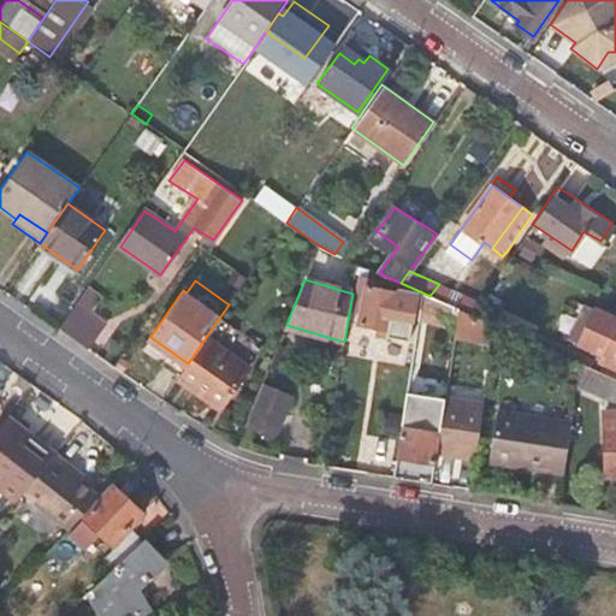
[(457,308),(469,313),(478,301),(439,284),(430,296),(457,308)]
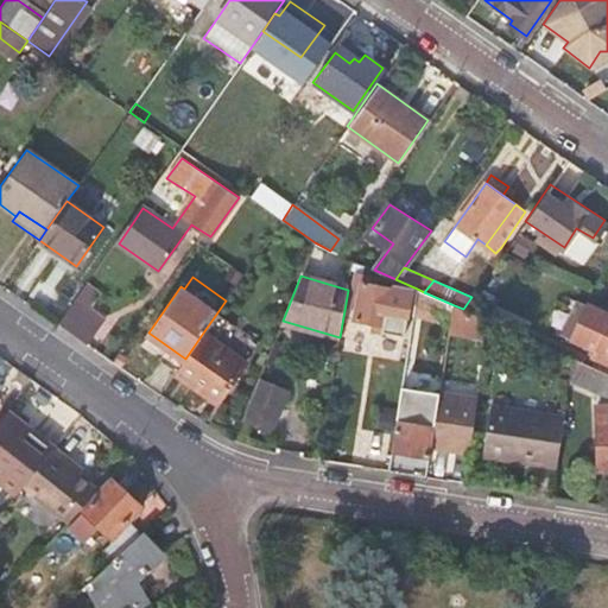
[(409,315),(412,290),(361,283),(355,320),(385,324),(387,312),(409,315)]
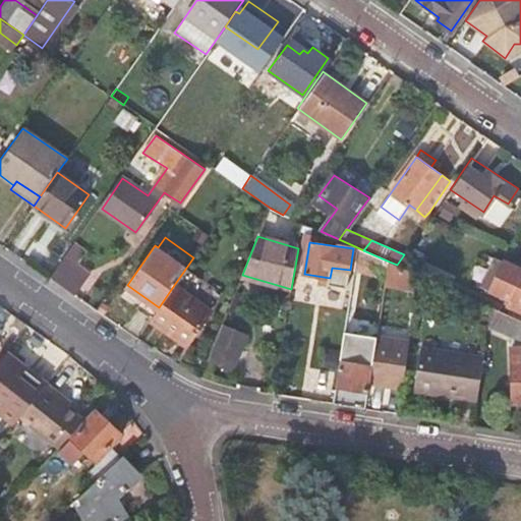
[(73,243),(49,278),(77,298),(92,277),(74,266),(83,251),(73,243)]
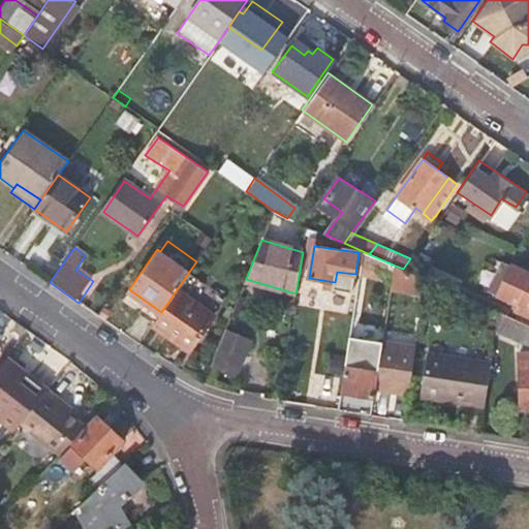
[(402,279),(403,269),(393,265),(391,278),(402,279)]
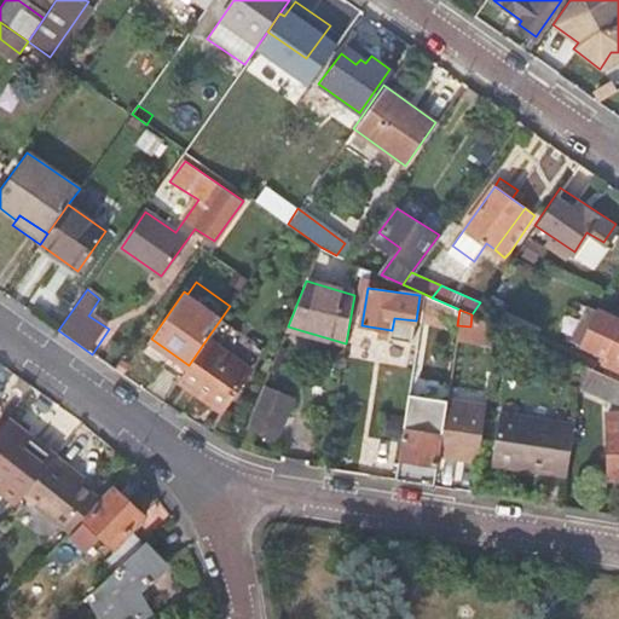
[(618,371),(618,317),(618,318),(597,310),(582,345),(605,356),(601,365),(618,371)]
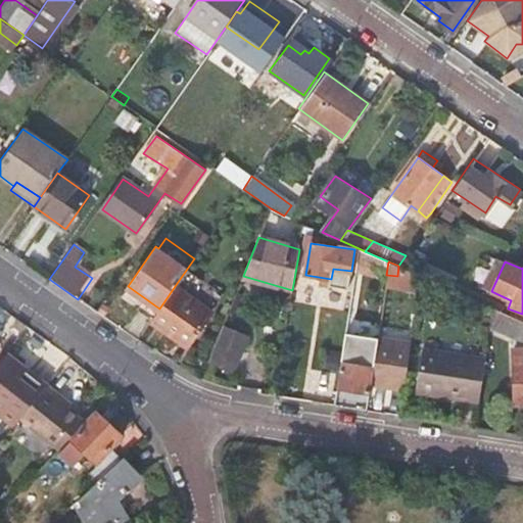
[(123,293),(154,316),(159,308),(128,286),(123,293)]
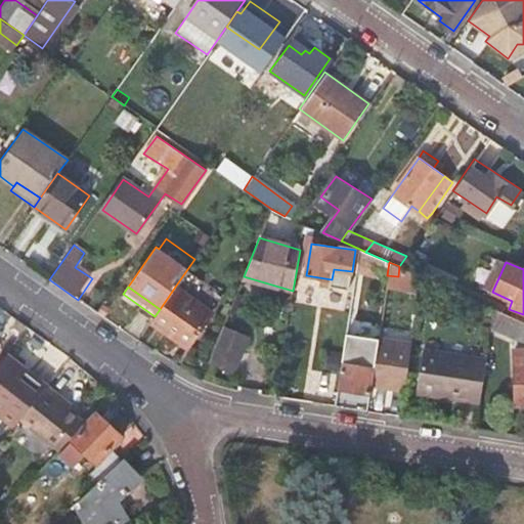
[(155,316),(150,322),(185,347),(210,313),(175,287),(160,309),(155,316)]
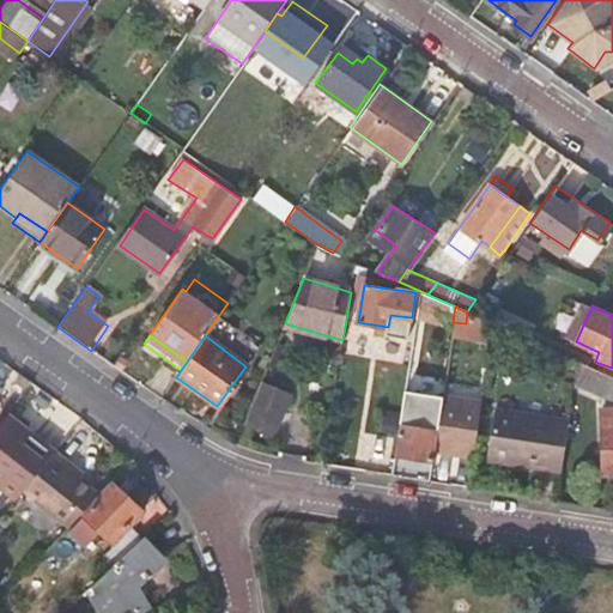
[(612,376),(577,360),(574,381),(612,396),(612,376)]
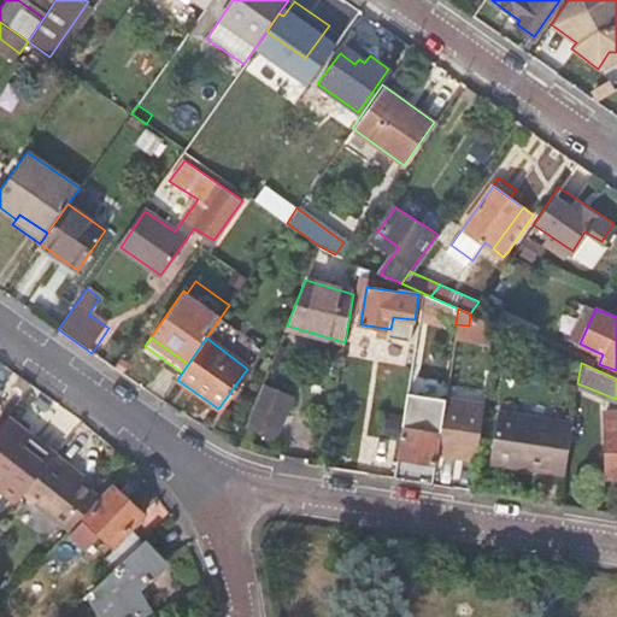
[(22,377),(15,388),(22,394),(30,383),(22,377)]
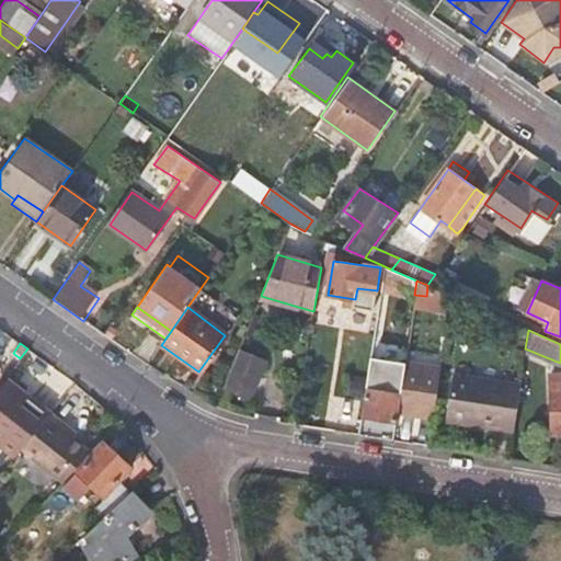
[(240,346),(226,381),(249,390),(261,356),(240,346)]
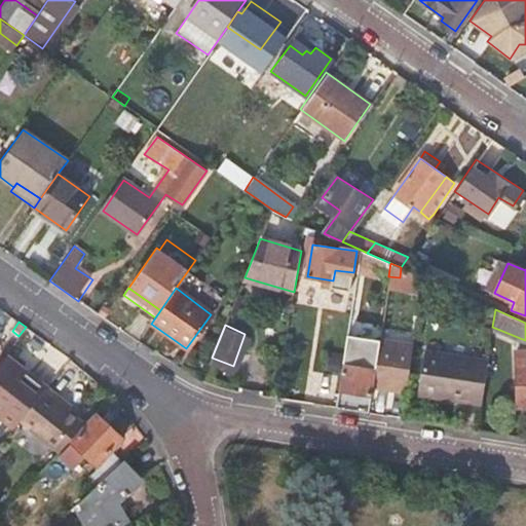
[(510,403),(525,404),(525,349),(513,348),(510,403)]
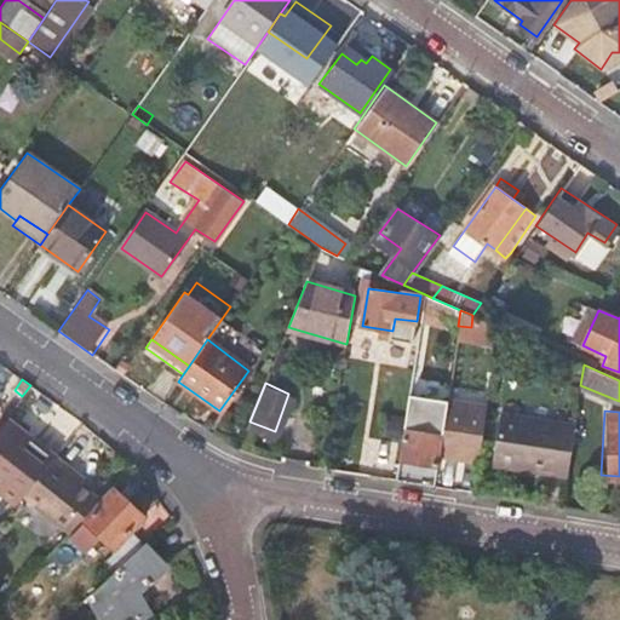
[(493,466),(566,477),(574,425),(500,414),(493,466)]
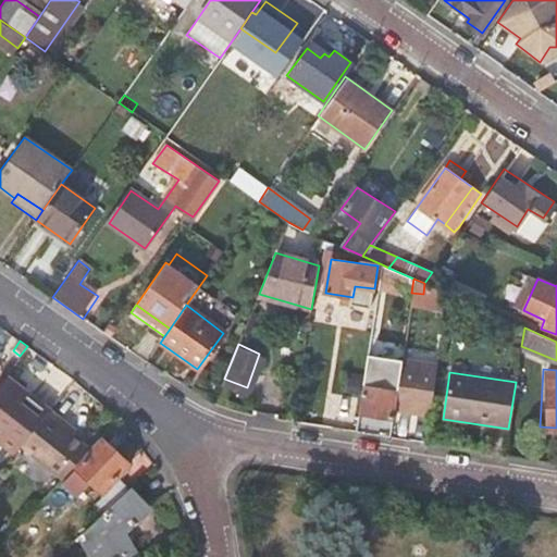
[(398,392),(399,380),(379,376),(378,388),(398,392)]
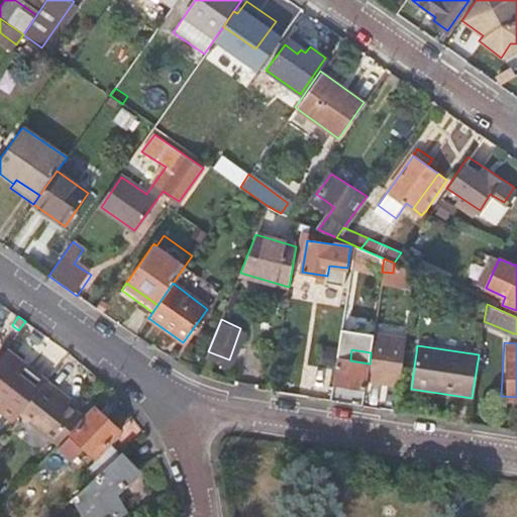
[(0,359),(39,391),(46,382),(5,350),(0,356),(0,359)]
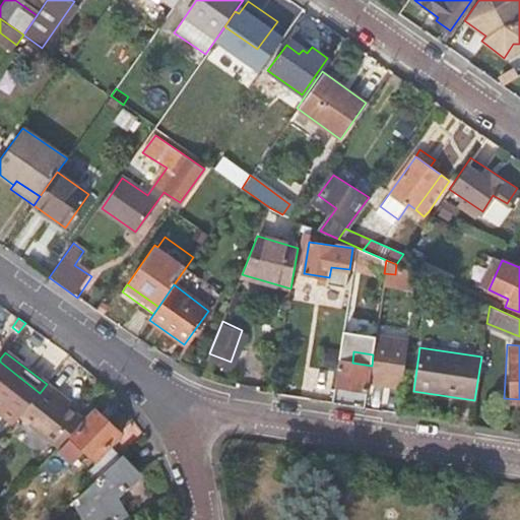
[(372,366),(368,391),(384,393),(389,369),(386,369),(387,356),(373,354),(372,366)]
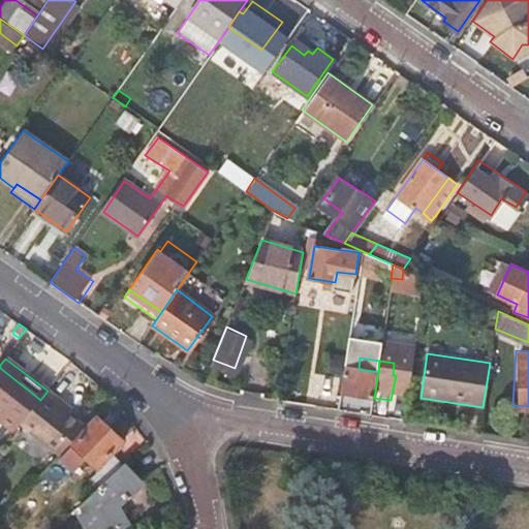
[(344,367),(340,392),(374,398),(378,372),(359,369),(344,367)]
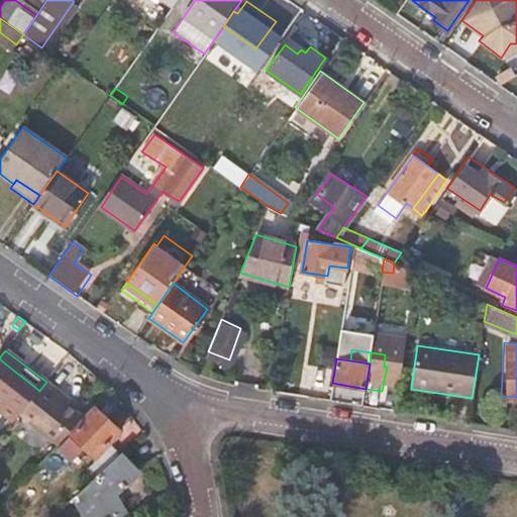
[(39,391),(0,359),(0,410),(14,422),(19,416),(39,391)]
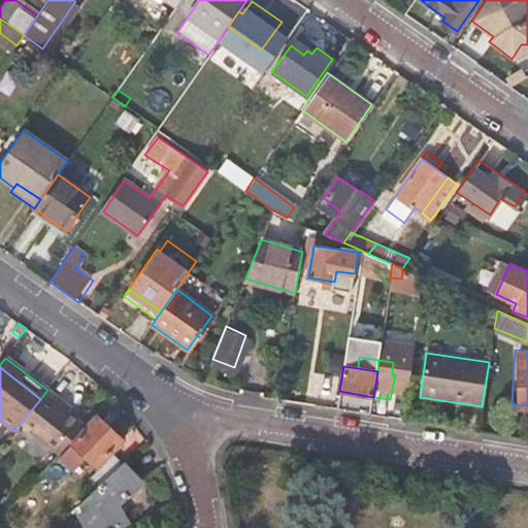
[(61,401),(47,390),(40,399),(20,425),(59,456),(85,428),(72,418),(57,405),(61,401)]
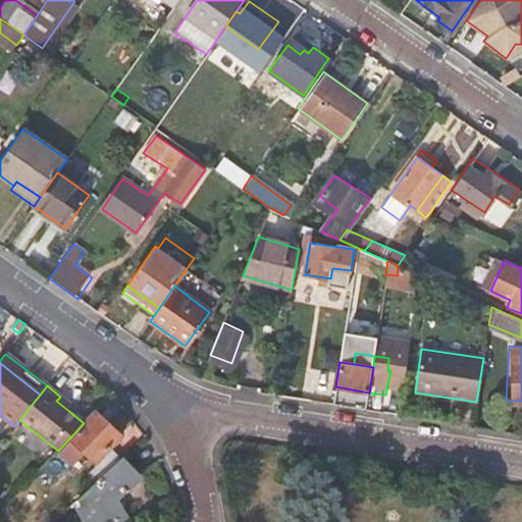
[(60,397),(56,401),(71,413),(74,408),(60,397)]
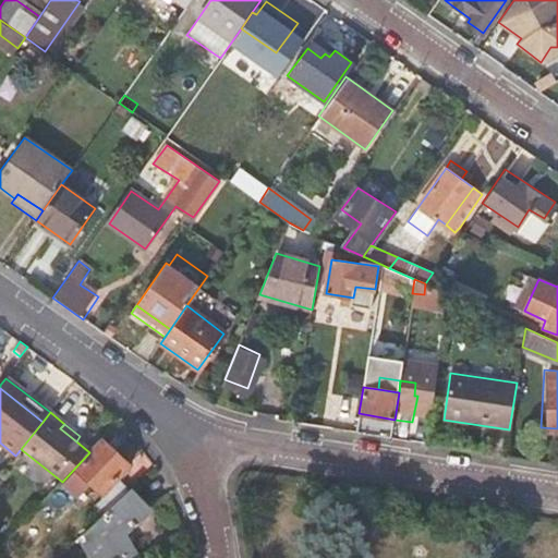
[(102,494),(116,480),(131,464),(106,440),(79,470),(102,494)]
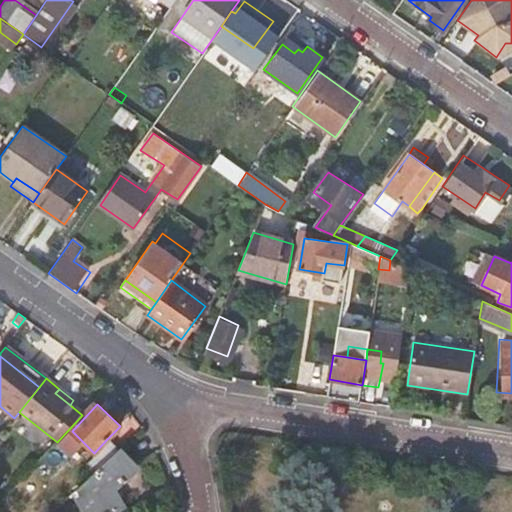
[(96,472),(118,451),(106,440),(94,453),(86,462),(96,472)]
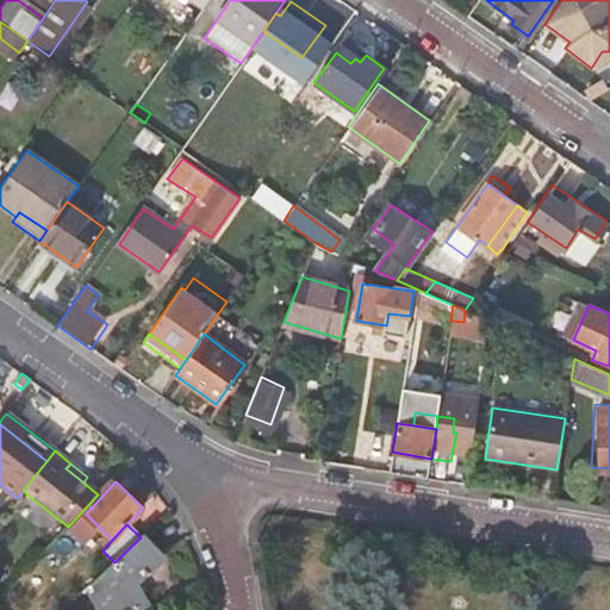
[(161,559),(141,537),(114,562),(88,586),(101,609),(138,609),(148,607),(134,584),(161,559)]
